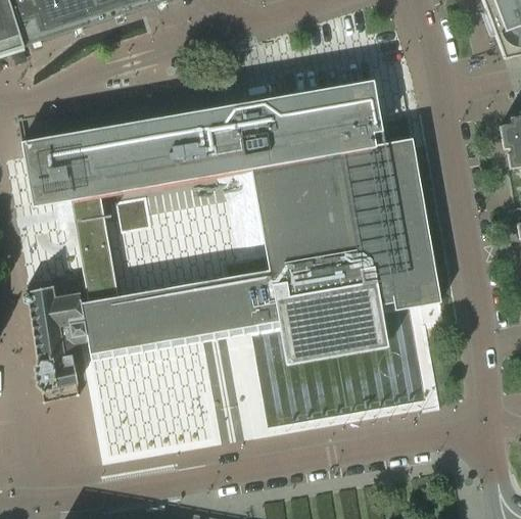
[(0,0),(0,53),(24,46),(20,36),(26,34),(13,0),(0,0)]
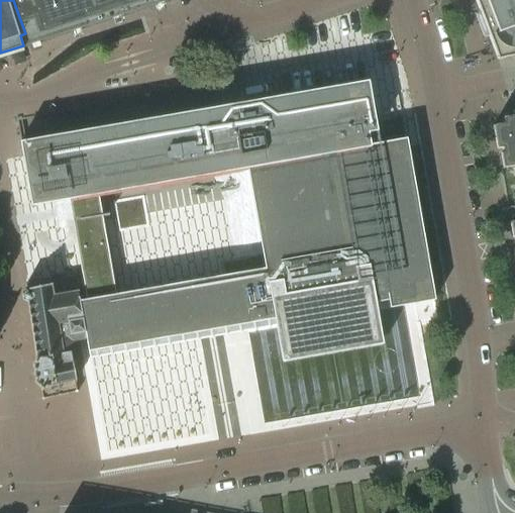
[(13,0),(25,33),(20,35),(23,45),(161,2),(166,0),(13,0)]
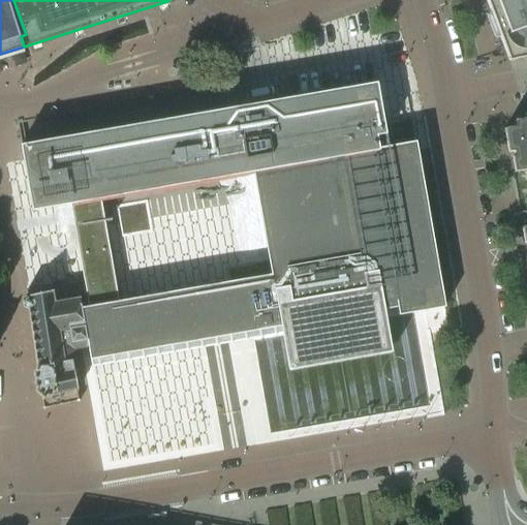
[(489,0),(510,57),(526,53),(526,0),(489,0)]
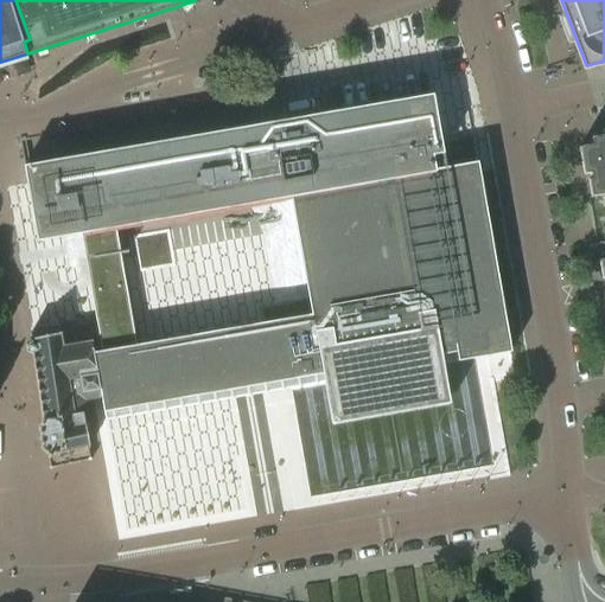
[(440,69),(426,70),(430,91),(443,90),(440,69)]
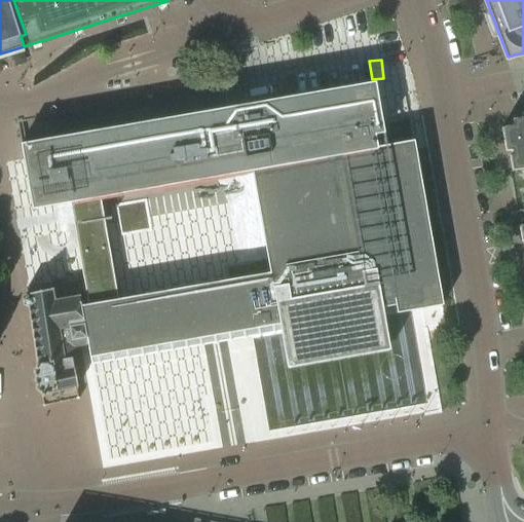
[(398,309),(444,302),(417,148),(415,138),(393,142),(387,143),(383,118),(376,79),(227,106),(23,141),(25,155),(34,206),(59,201),(64,200),(72,199),(82,260),(89,301),(82,303),(89,341),(94,363),(219,341),(283,330),(289,364),(390,346),(383,303),(397,300),(398,309)]
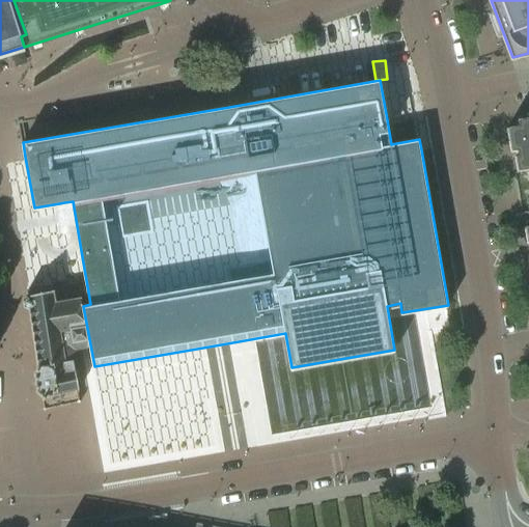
[(528,224),(526,224),(528,234),(528,112),(528,115),(518,117),(519,123),(508,126),(512,148),(518,148),(519,154),(517,154),(519,169),(528,167),(528,224)]
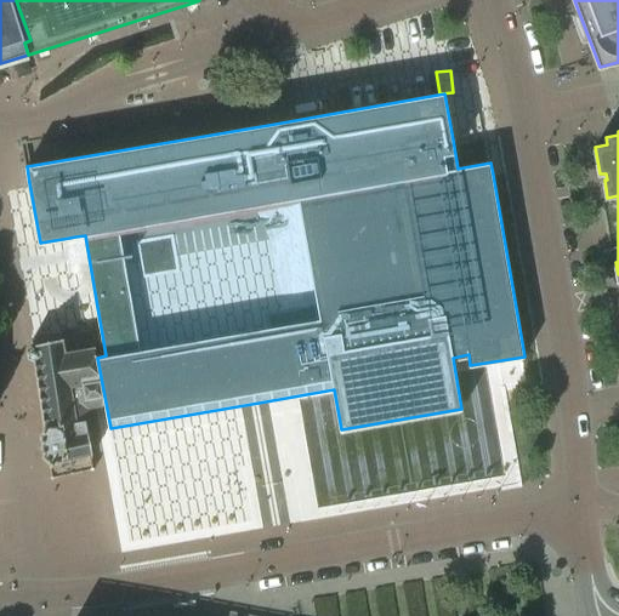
[(33,343),(34,346),(29,349),(30,355),(35,358),(46,425),(47,423),(47,426),(46,426),(46,427),(46,428),(47,431),(49,444),(50,444),(52,457),(51,457),(50,458),(52,460),(52,461),(54,463),(55,473),(54,475),(56,477),(57,474),(94,466),(96,468),(98,465),(95,463),(94,451),(90,431),(89,431),(87,421),(91,420),(89,406),(97,404),(106,403),(97,358),(95,346),(92,331),(63,336),(62,331),(47,334),(47,332),(37,335),(38,336),(35,336),(33,336),(34,343),(33,343)]
